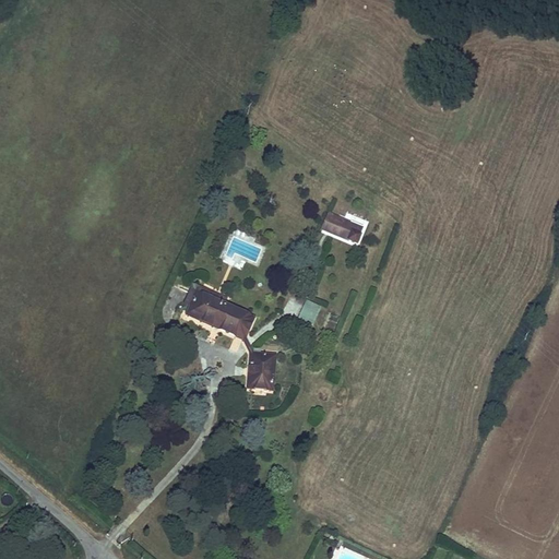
[(328,213),(321,230),(356,244),(363,226),(328,213)]
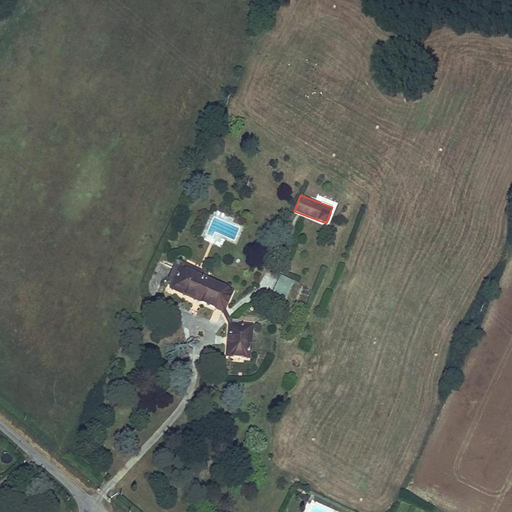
[(170,283),(176,286),(180,275),(206,285),(208,279),(178,266),(170,283)]
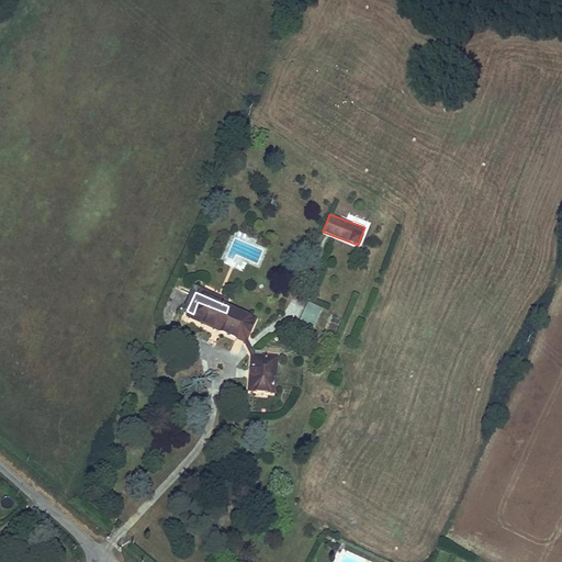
[(193,314),(189,323),(245,346),(254,325),(226,313),(198,302),(193,314)]
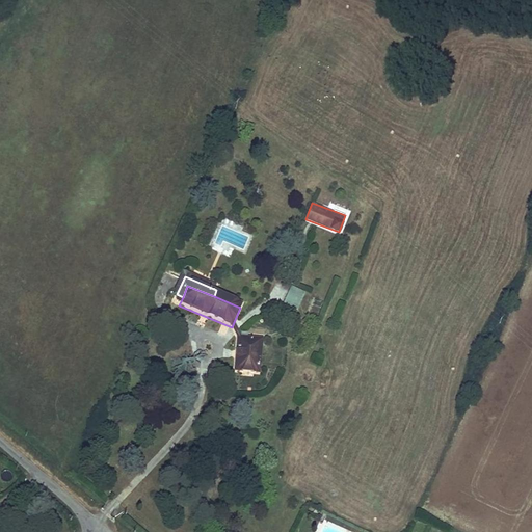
[(297,310),(304,292),(292,286),(284,304),(297,310)]
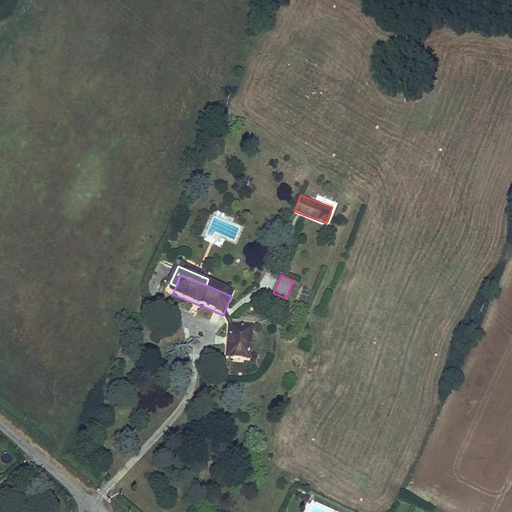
[(248,363),(251,330),(228,328),(226,362),(248,363)]
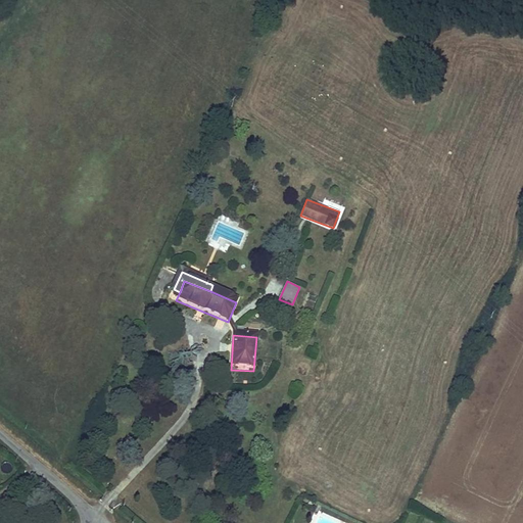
All buildings are outlined.
